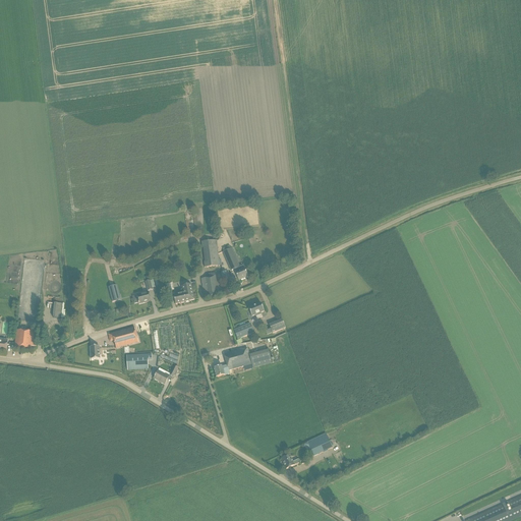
[(201,248),(204,248),(205,268),(220,267),(217,240),(200,242),(201,248)]
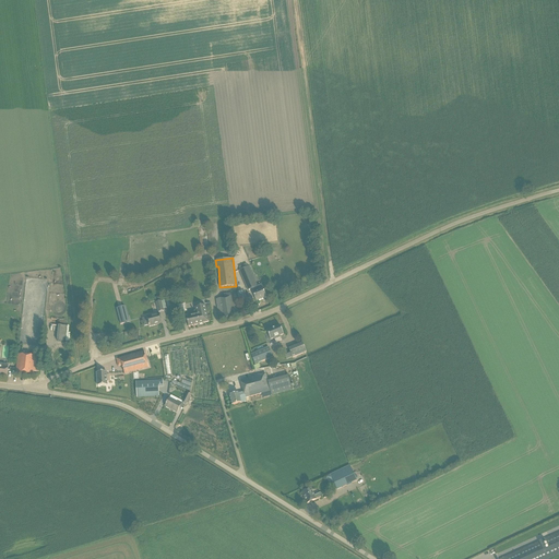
[(252,289),(253,293),(252,294),(257,302),(265,298),(262,289),(258,292),(252,275),(253,275),(250,266),(239,271),(248,292),(252,289)]
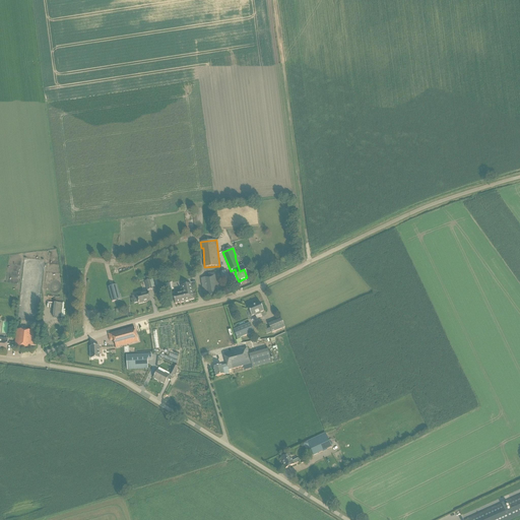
[(200,278),(204,300),(205,300),(223,297),(223,296),(219,272),(208,273),(208,277),(200,278)]
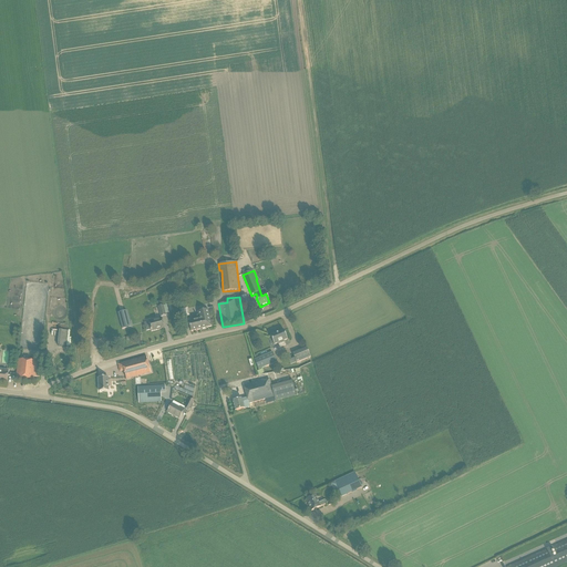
[(188,319),(189,327),(191,332),(212,327),(207,310),(198,312),(198,317),(188,319)]
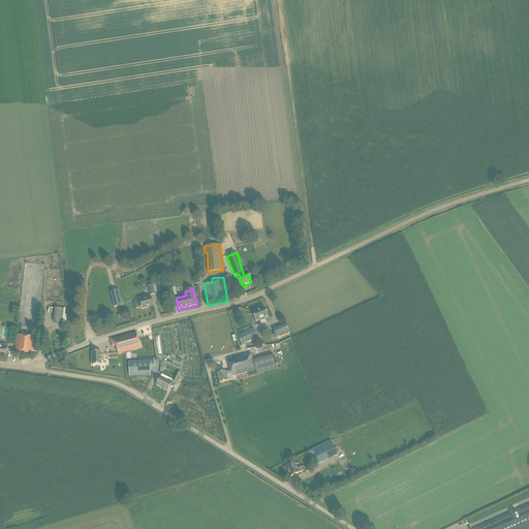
[(122,305),(118,291),(111,293),(114,307),(122,305)]
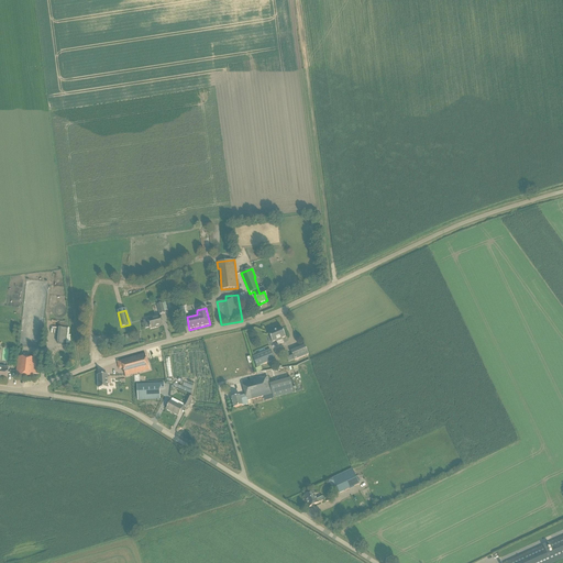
[(147,320),(143,321),(145,329),(150,328),(150,330),(156,328),(155,327),(163,326),(161,317),(147,320)]
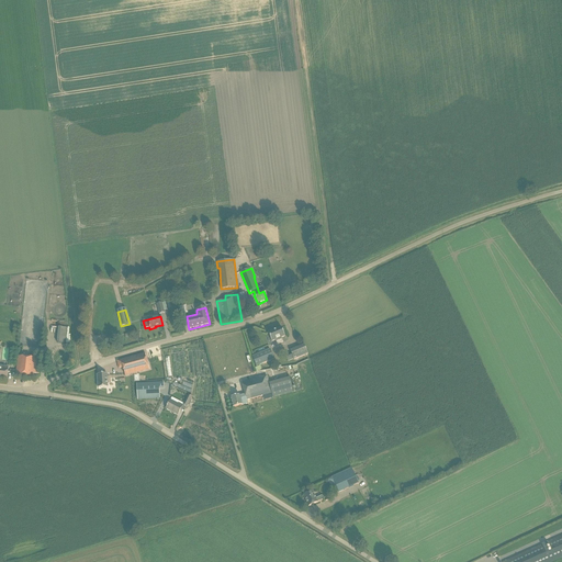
[(66,344),(67,328),(59,327),(57,343),(66,344)]
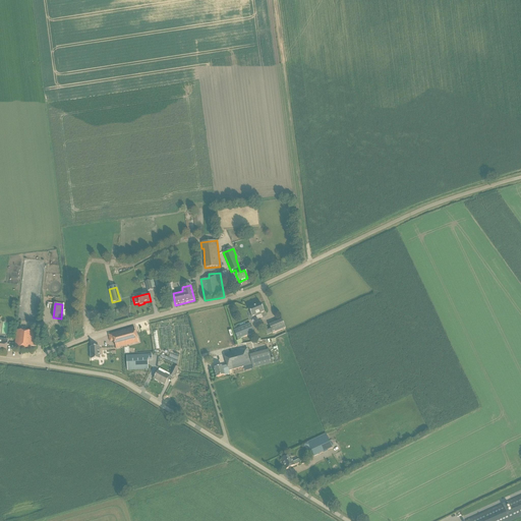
[(261,304),(248,308),(251,317),(255,315),(256,320),(263,317),(261,313),(264,312),(261,304)]
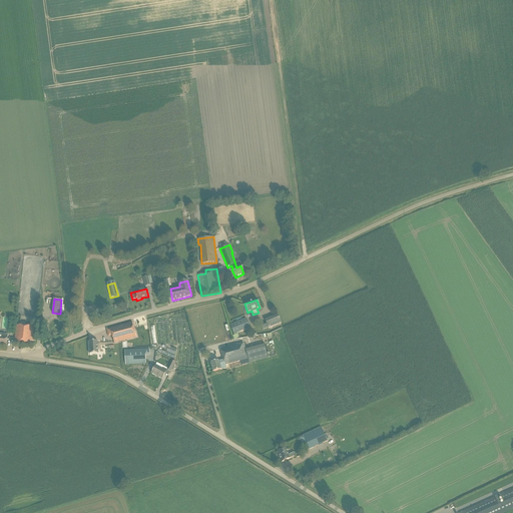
[(268,329),(280,324),(281,324),(278,315),(265,320),(268,329)]
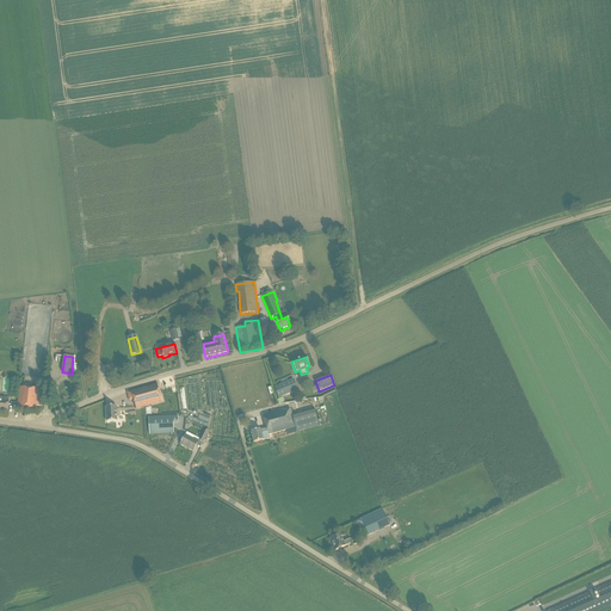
[(298,390),(294,380),(273,388),(278,399),(298,390)]
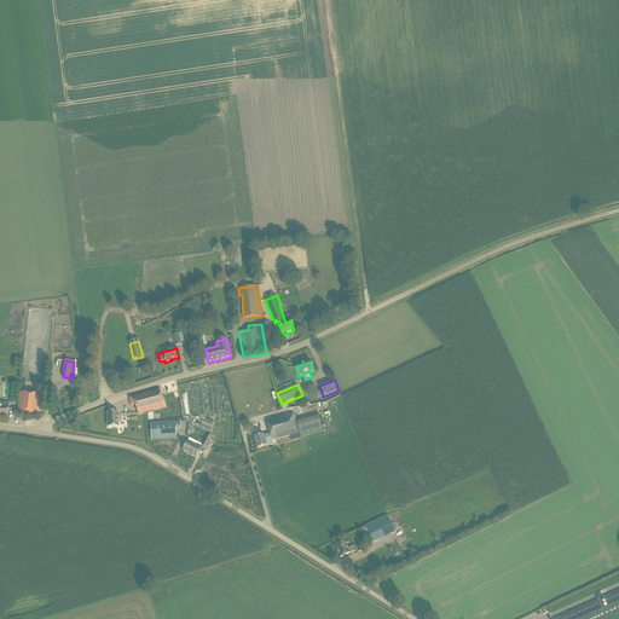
[(128,398),(131,406),(136,405),(138,415),(163,408),(160,389),(128,398)]
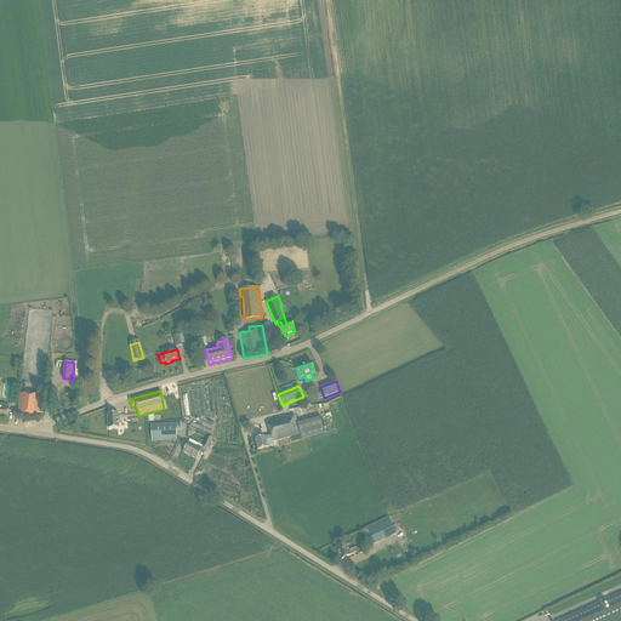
[(44,414),(45,397),(20,394),(17,415),(38,417),(38,414),(44,414)]
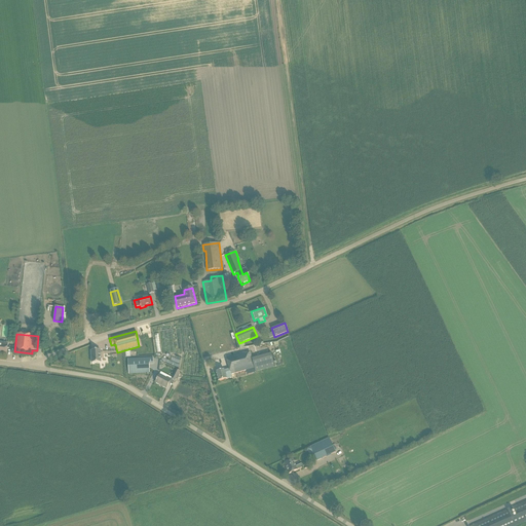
[(100,350),(90,351),(91,364),(101,363),(100,350)]
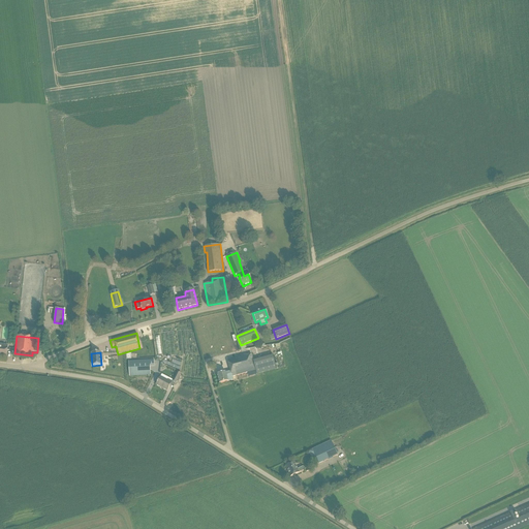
[(255,371),(251,354),(227,361),(230,371),(217,375),(219,384),(234,380),(232,377),(255,371)]
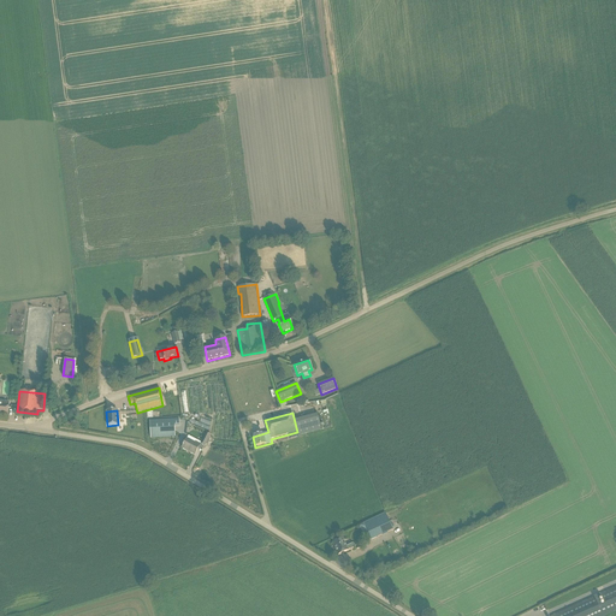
[(176,437),(175,431),(175,425),(179,425),(179,420),(149,421),(150,438),(176,437)]
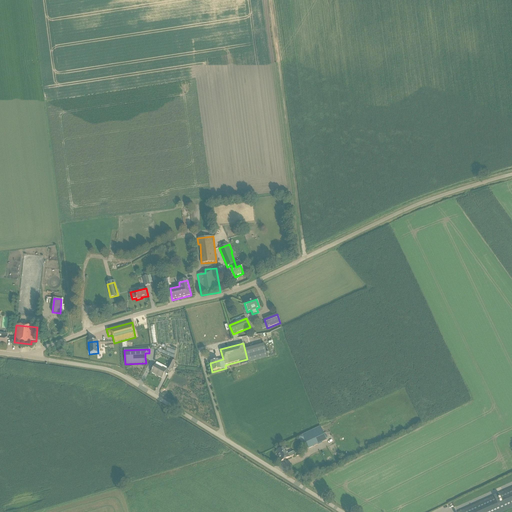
[(155,364),(153,368),(151,373),(162,378),(166,369),(163,367),(162,368),(155,364)]
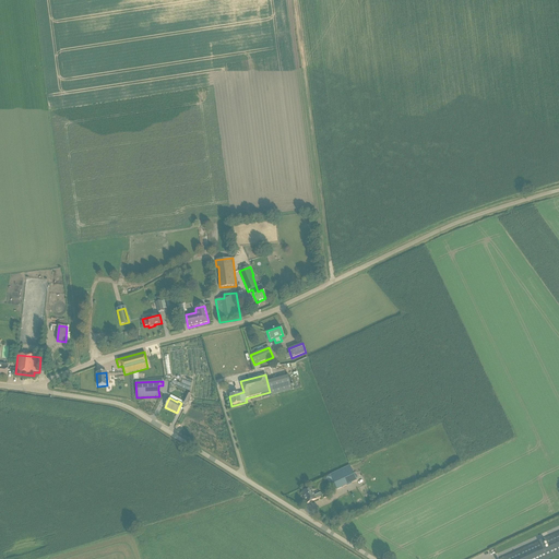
[(349,466),(330,475),(336,490),(356,480),(349,466)]
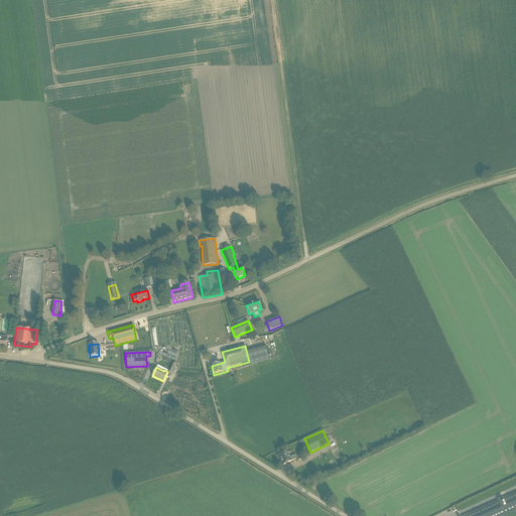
[(290,458),(287,452),(278,456),(283,466),(297,459),(295,456),(290,458)]
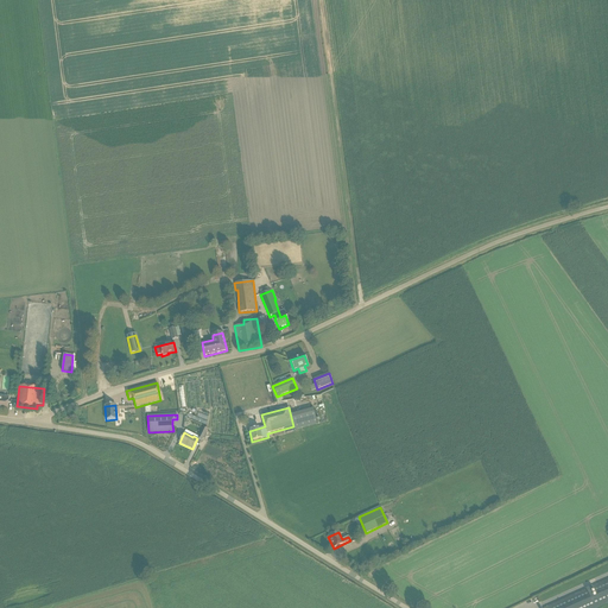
[(607,578),(544,607),(595,607),(607,602),(607,578)]
